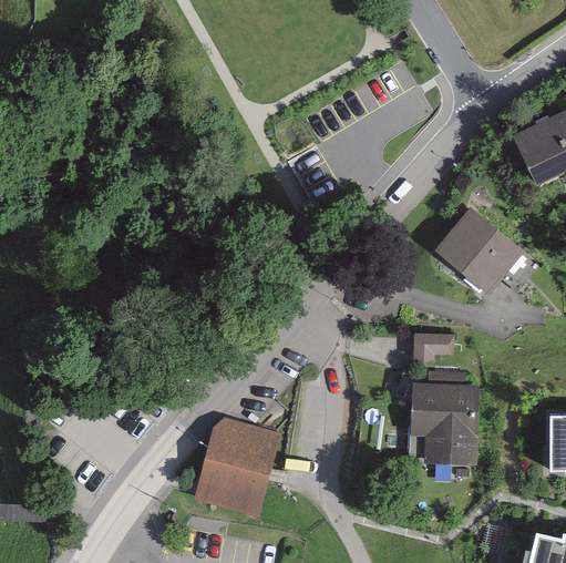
[(565,110),(514,135),(536,184),(565,167),(565,110)]
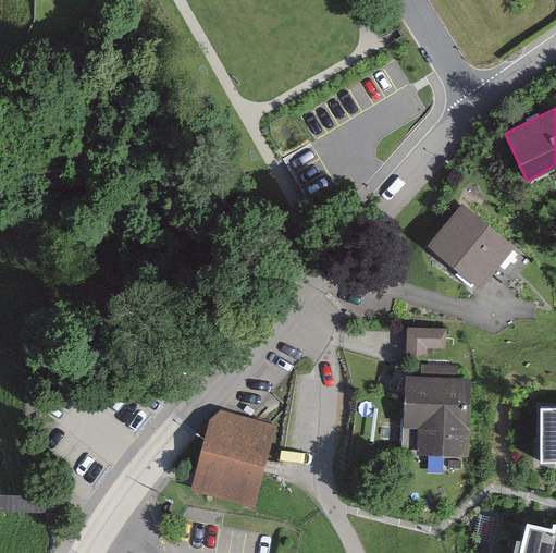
[(459,201),(428,245),(481,287),(514,245),(459,201)]
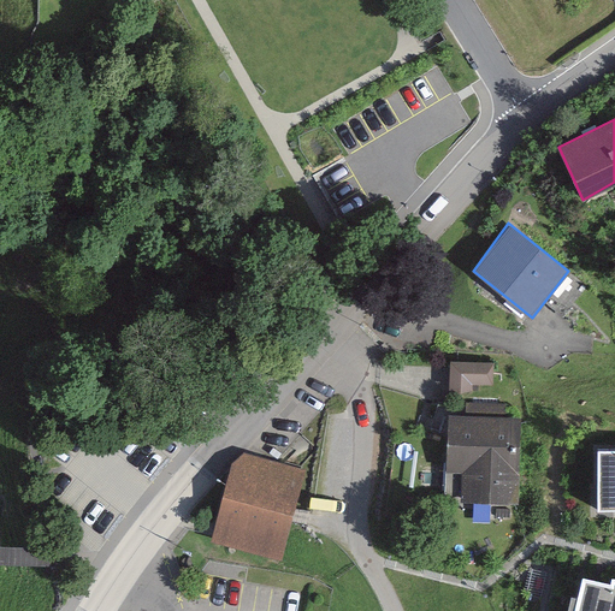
[(500,361),(453,362),(454,387),(500,386),(500,361)]
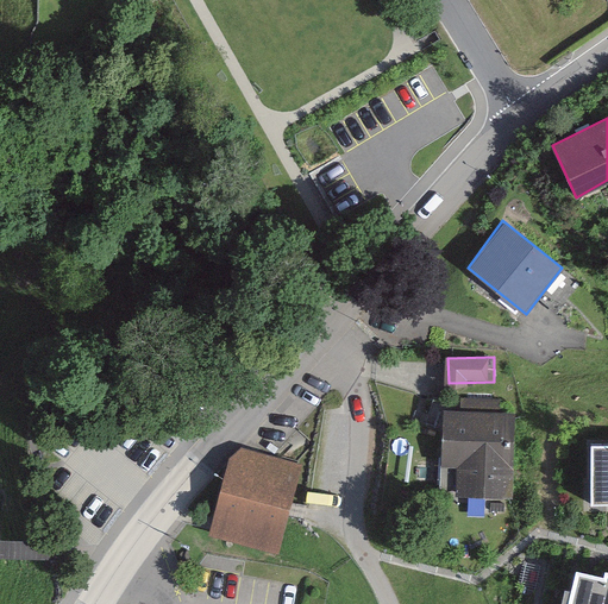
[(459,410),(444,410),(443,463),(457,464),(456,498),(513,499),(515,411),(501,410),(501,395),(459,394),(459,410)]
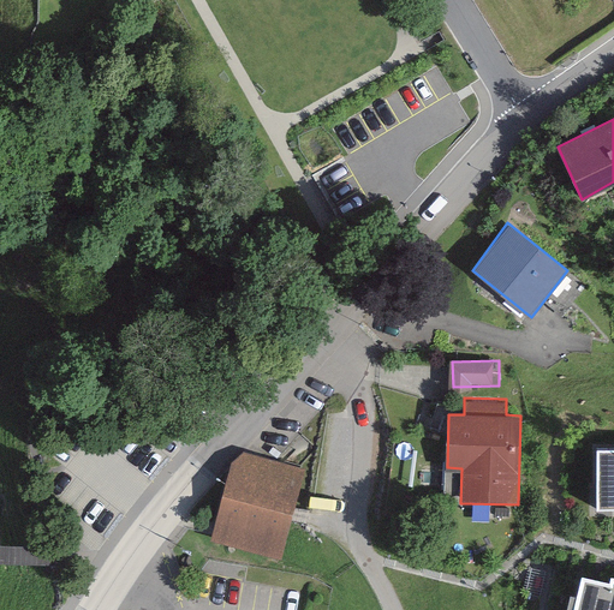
[(613,449),(595,450),(596,510),(613,509),(613,449)]
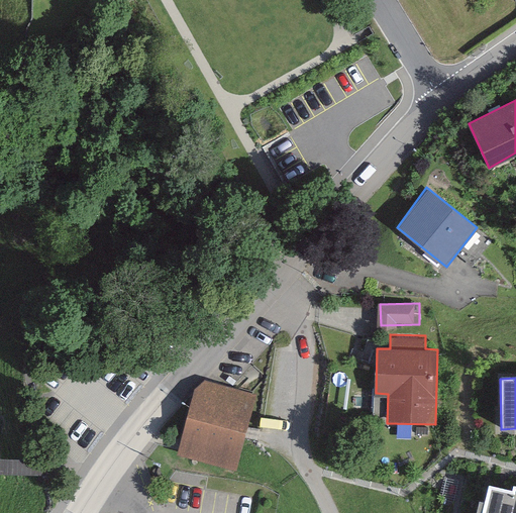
[(254,389),(204,380),(190,458),(240,469),(254,389)]
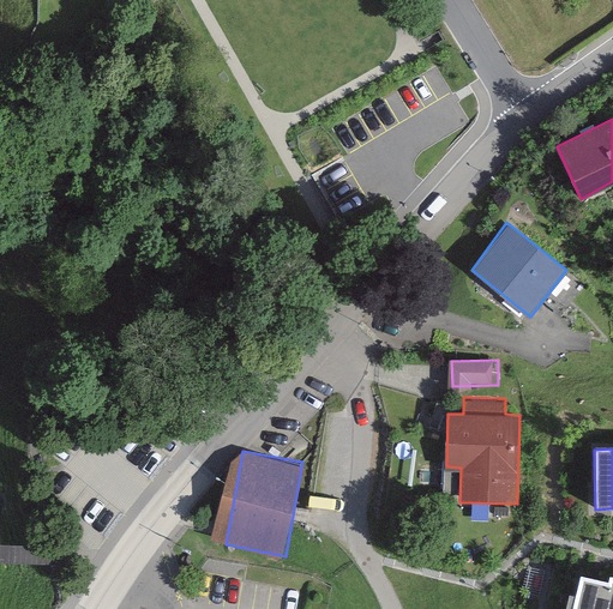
[(0,559),(71,565),(73,543),(0,534),(0,559)]
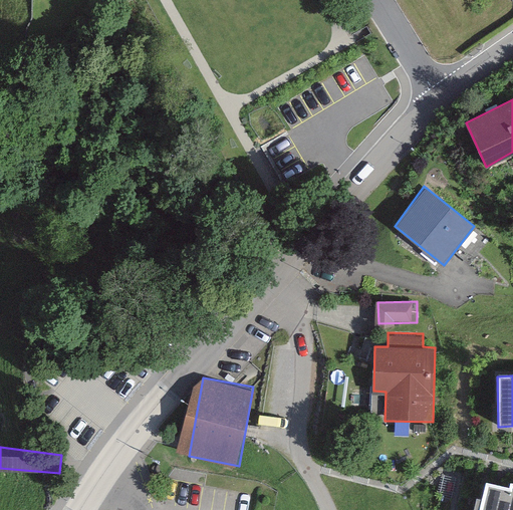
[(508,489),(486,484),(479,509),(512,509),(512,481),(510,481),(508,489)]
